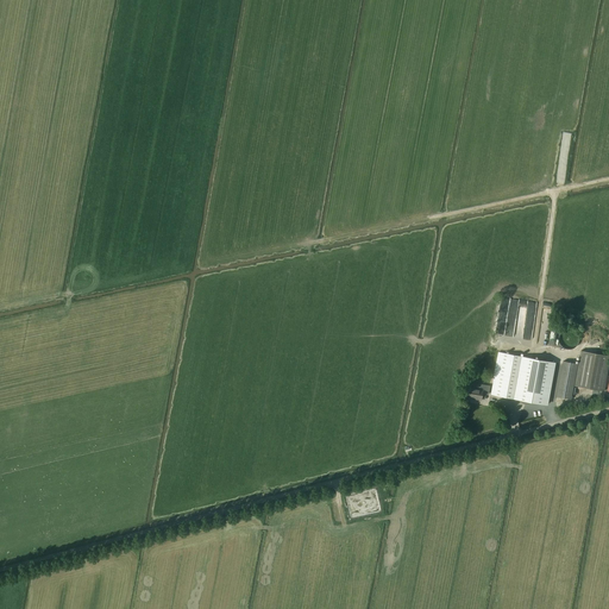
[(542,316),(541,305),(500,306),(501,315),(503,315),(503,313),(506,313),(507,337),(514,336),(514,332),(535,331),(534,318),(542,316)]
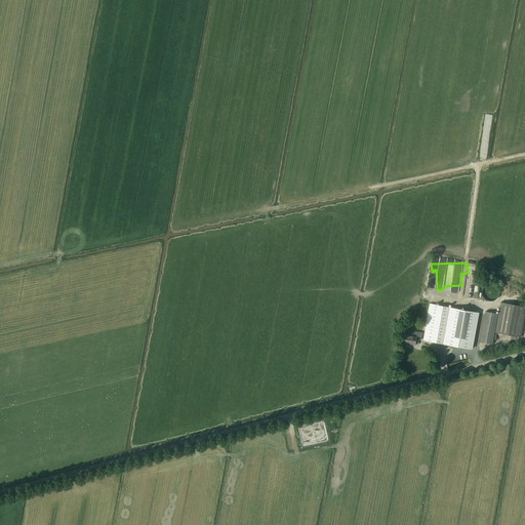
[(524,307),(500,303),(495,332),(495,335),(497,335),(498,333),(521,337),(524,315),(524,307)]
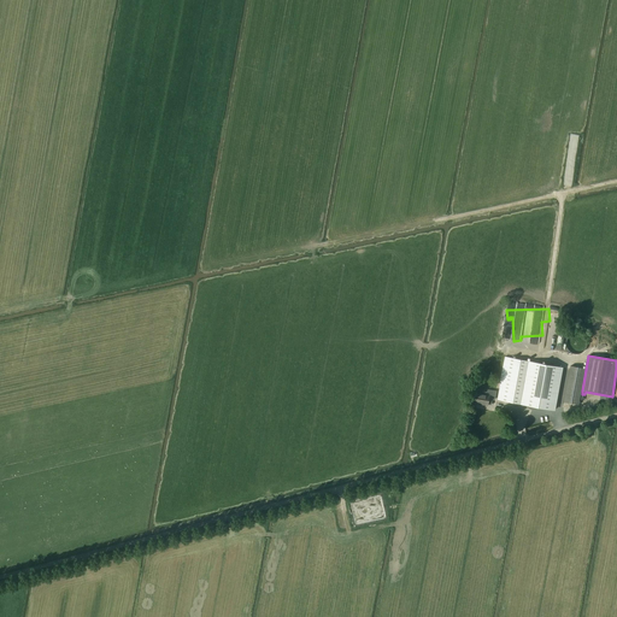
[(528,406),(536,363),(505,357),(498,400),(528,406)]
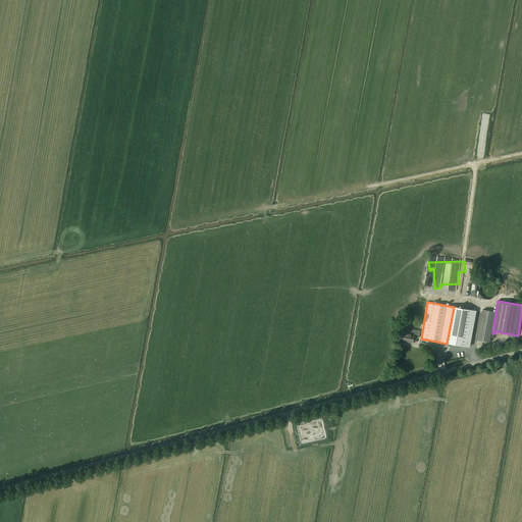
[(454,307),(447,344),(468,347),(475,311),(454,307)]
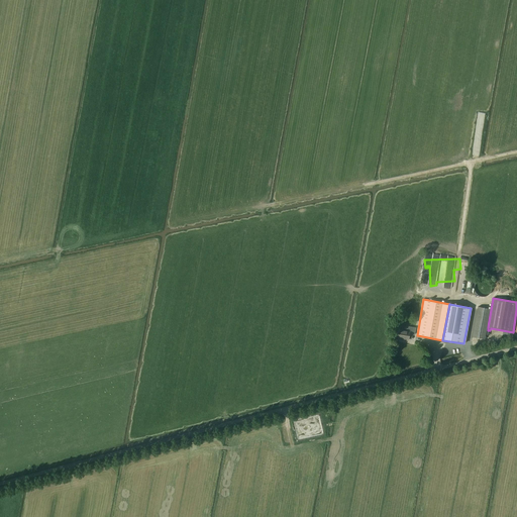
[(478,307),(473,337),(486,339),(491,309),(478,307)]
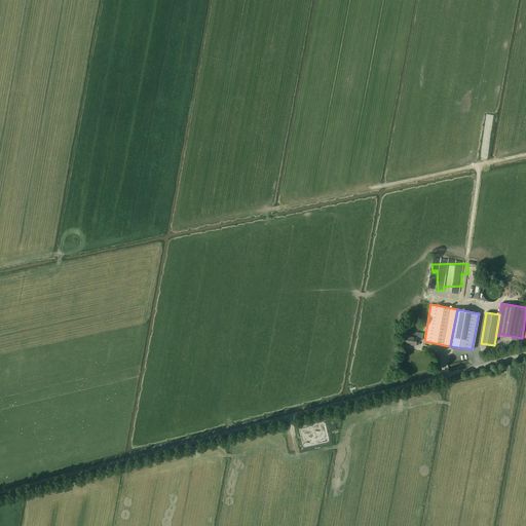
[(416,332),(415,335),(411,334),(411,336),(407,335),(405,343),(416,345),(416,344),(418,345),(419,340),(422,340),(423,333),(416,332)]
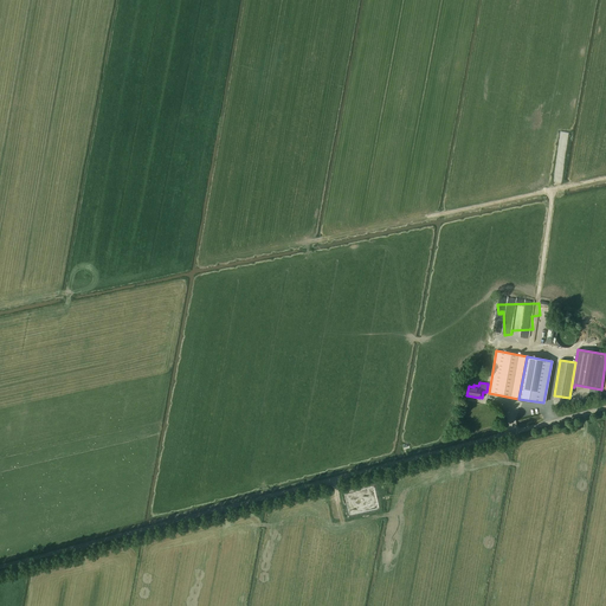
All buildings are outlined.
